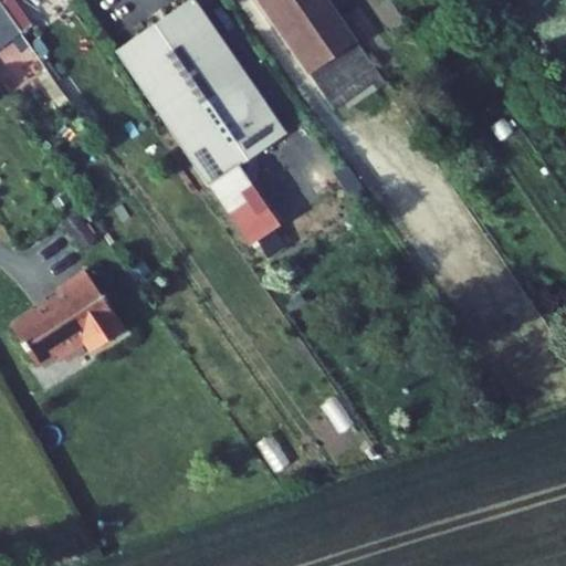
[(13,0),(0,0),(0,2),(21,33),(32,25),(13,0)]
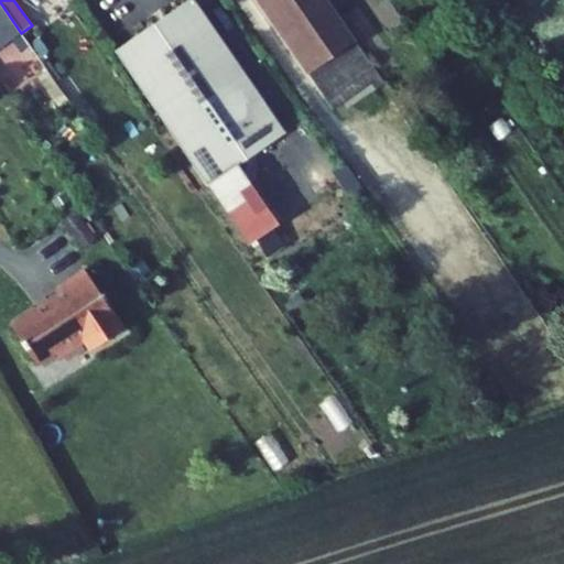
[(193,0),(190,0),(117,51),(249,246),(279,225),(237,165),(284,133),(193,0)]
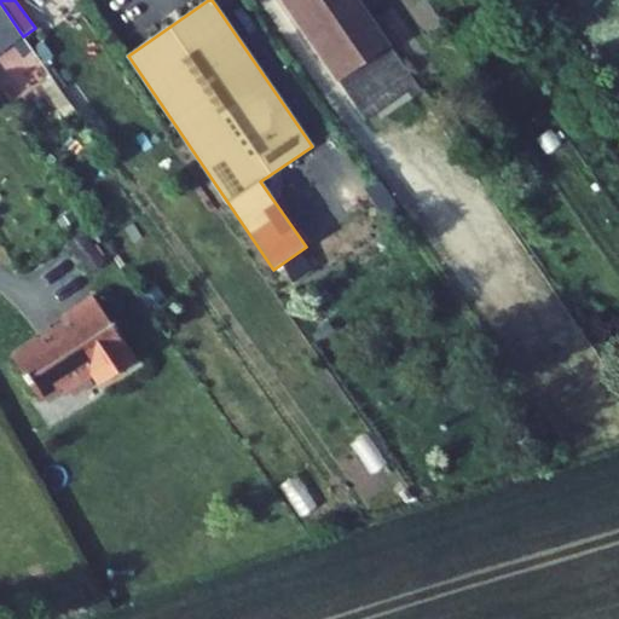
[(360,0),(283,0),(365,121),(426,92),(360,0)]
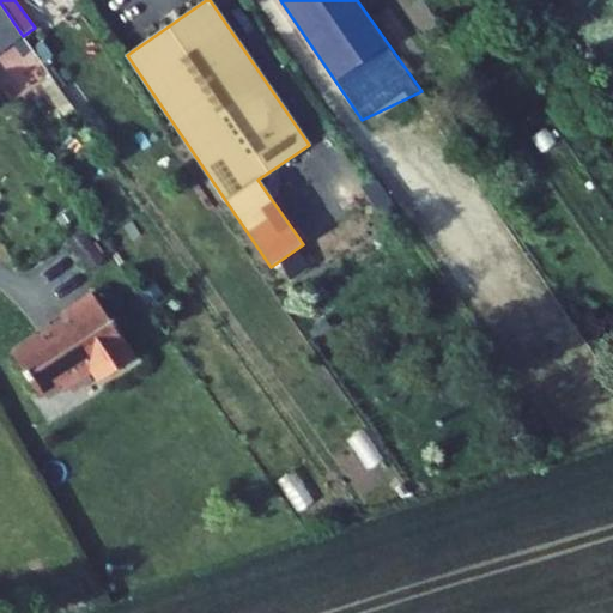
[(0,2),(0,34),(12,52),(18,48),(26,41),(23,36),(0,2)]
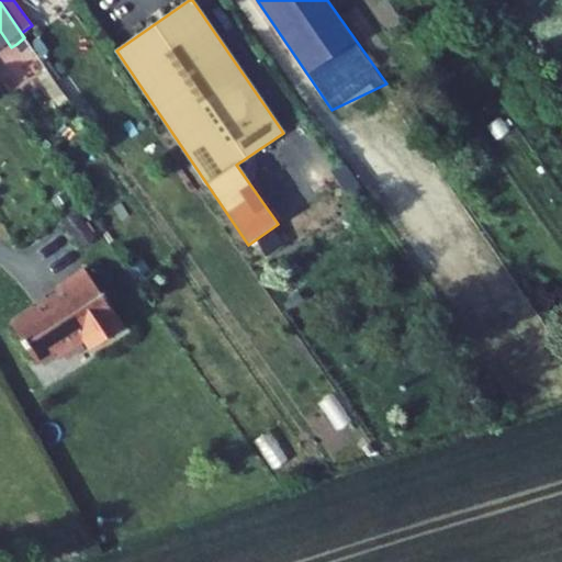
[(17,44),(53,94),(60,89),(24,37),(17,44)]
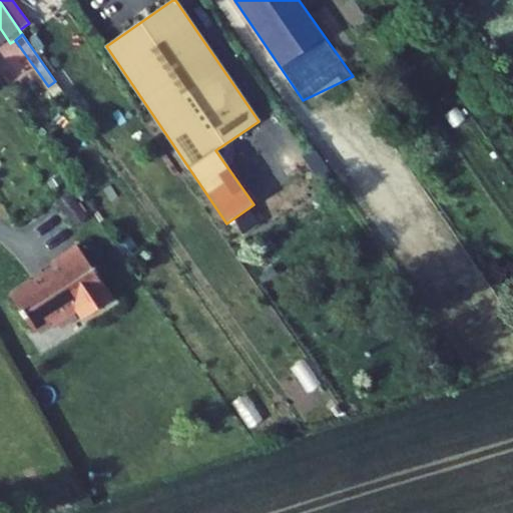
[(5,57),(0,60),(0,80),(7,90),(20,80),(5,57)]
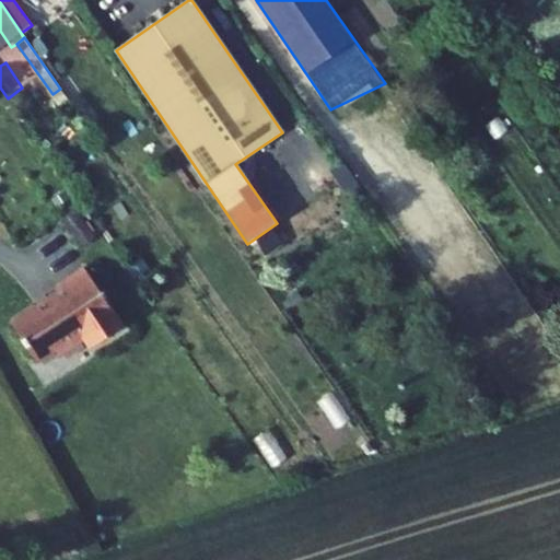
[(61,107),(69,102),(60,89),(53,94),(61,107)]
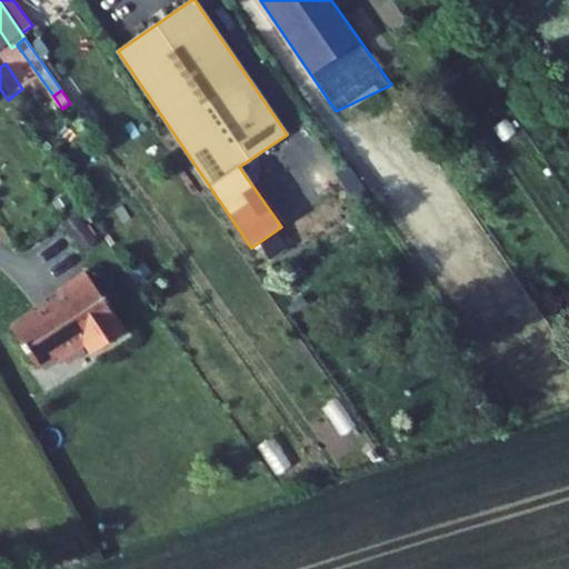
[(81,251),(96,241),(76,213),(62,223),(81,251)]
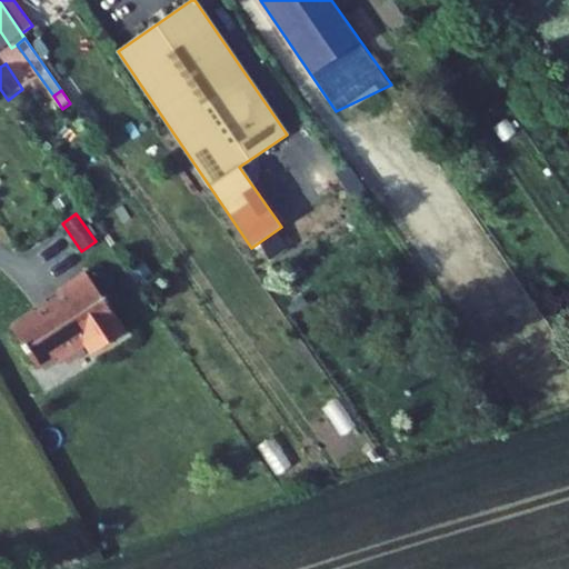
[(129,272),(136,282),(151,272),(145,262),(129,272)]
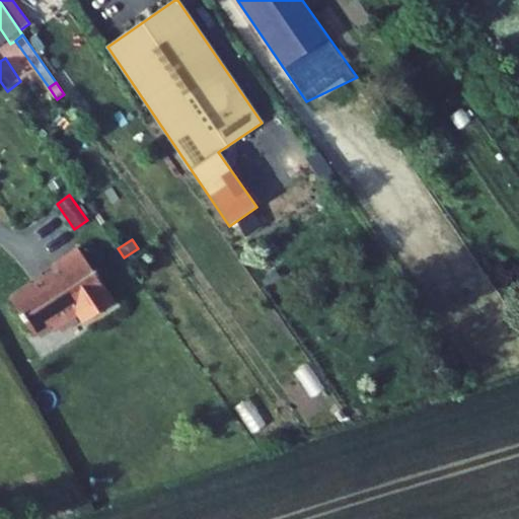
[(33,336),(52,324),(55,329),(78,314),(83,322),(114,302),(78,248),(52,265),(55,270),(42,279),(43,280),(24,292),(23,291),(10,300),(33,336)]
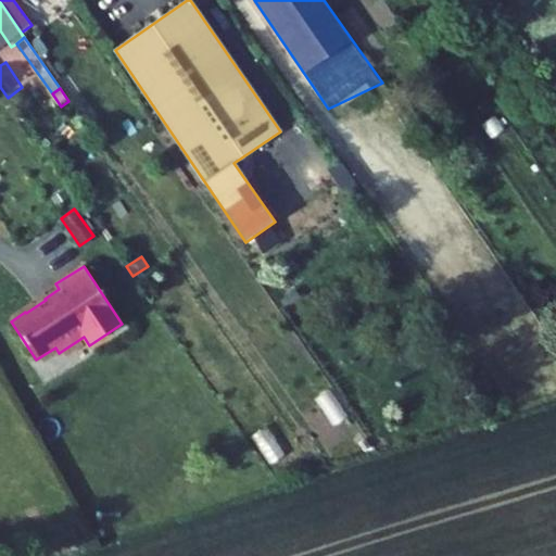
[(80,340),(59,354),(66,365),(88,352),(80,340)]
